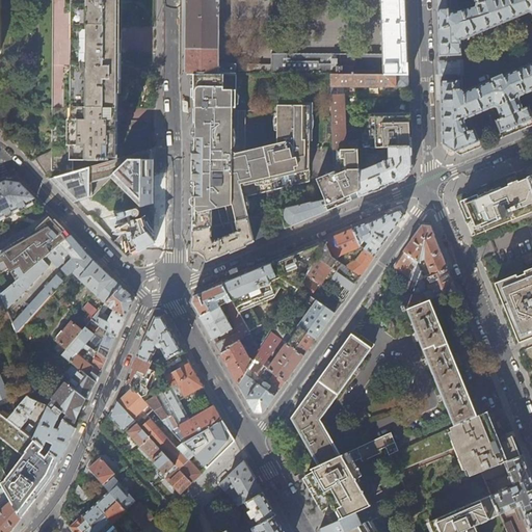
[(60,175),(116,159),(116,157),(103,158),(103,161),(72,160),(72,145),(69,145),(69,122),(72,122),(73,0),(53,0),(52,148),(51,170),(59,169),(60,175)]
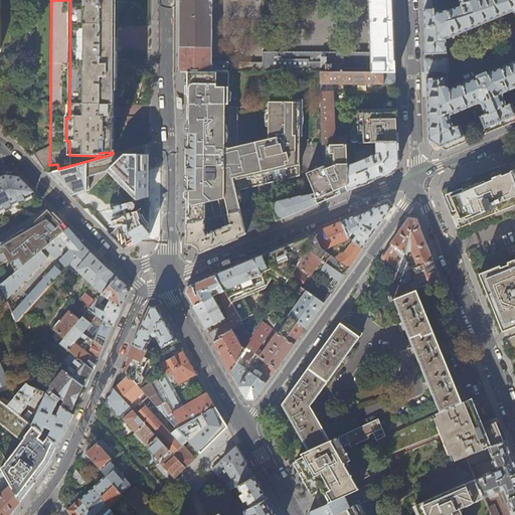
[(117,27),(117,0),(70,0),(69,118),(66,118),(66,141),(69,141),(69,155),(100,156),(100,153),(113,152),(114,117),(114,111),(114,105),(116,105),(117,51),(117,40),(117,27)]
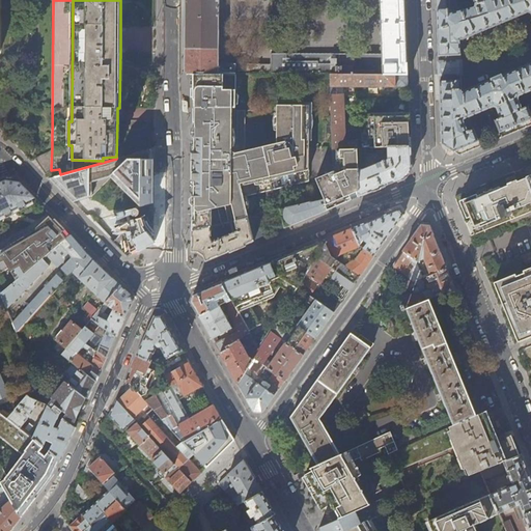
[(217,74),(217,0),(187,0),(187,43),(187,74),(193,74),(217,74)]
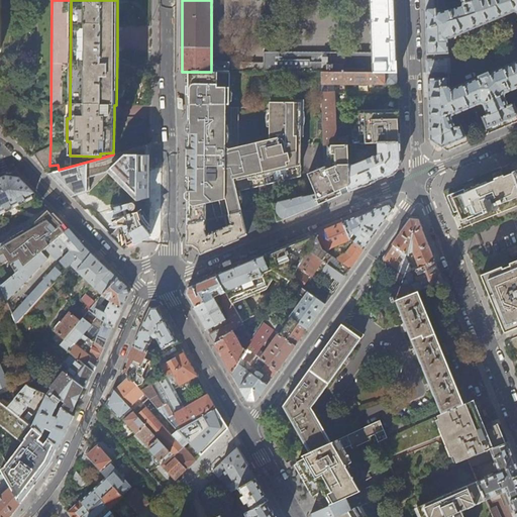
[(370,0),(373,54),(271,54),(270,27),(265,27),(265,64),(244,64),(245,66),(219,66),(219,72),(231,72),(264,73),(322,74),(322,72),(398,73),(396,42),(394,0),(370,0)]
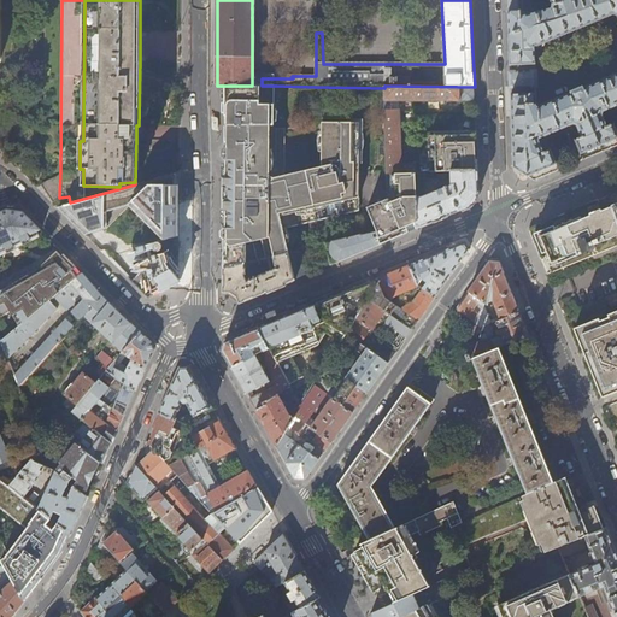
[(616,0),(506,0),(507,15),(510,72),(535,72),(535,64),(536,64),(535,47),(613,15),(616,15),(616,74),(540,107),(538,105),(536,86),(511,87),(513,158),(513,164),(513,168),(523,174),(534,181),(559,170),(545,136),(574,124),(577,125),(582,137),(575,140),(583,159),(587,158),(616,145),(616,131),(613,124),(606,128),(600,116),(601,112),(616,105),(616,0)]
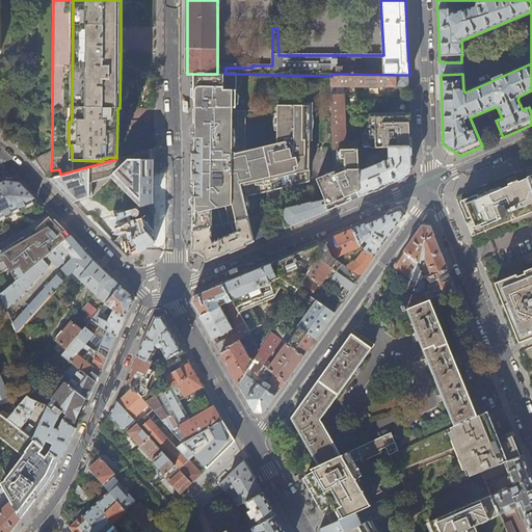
[(193,99),(192,130),(192,147),(192,169),(192,192),(192,206),(192,214),(192,225),(192,232),(212,227),(231,222),(247,219),(247,180),(309,178),(310,102),(277,102),(277,109),(275,109),(274,111),(273,114),(273,117),(273,121),(275,126),(277,126),(277,140),(245,139),(245,98),(238,98),(238,74),(225,74),(217,74),(193,74),(193,99)]
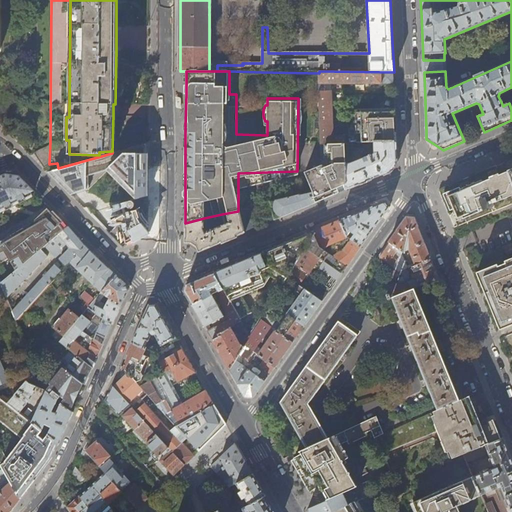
[(319,71),(319,73),(319,84),(394,84),(394,72),(319,71)]
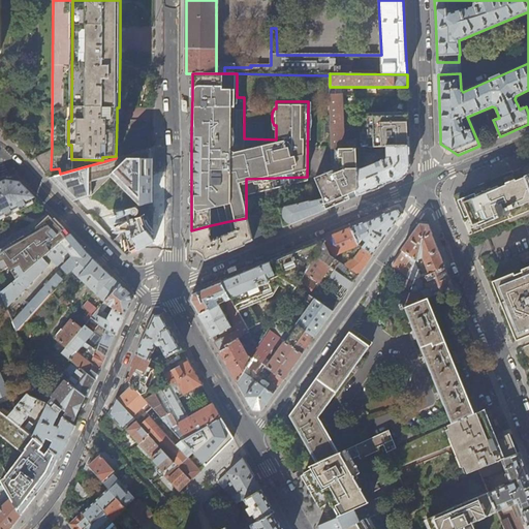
[(331,95),(332,150),(345,150),(343,95),(331,95)]
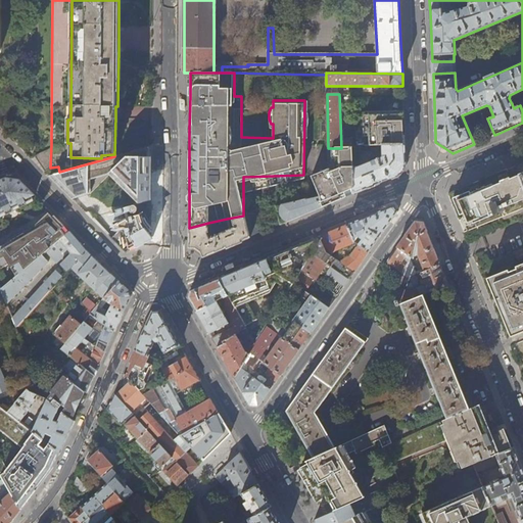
[(405,128),(403,111),(361,112),(361,129),(364,129),(365,147),(405,145),(405,128)]
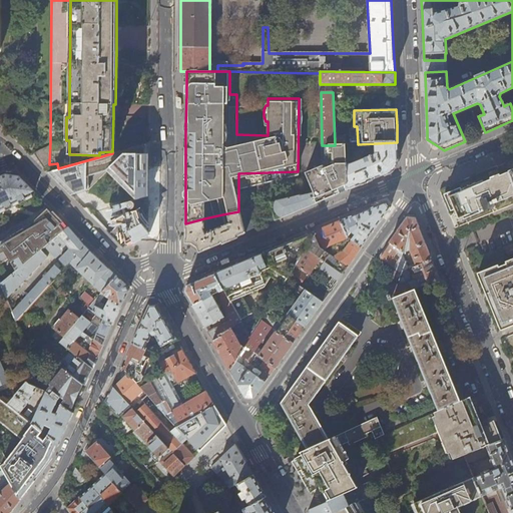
[(47,165),(49,164),(50,142),(46,147),(40,149),(33,154),(39,161),(44,168),(45,166),(47,165)]
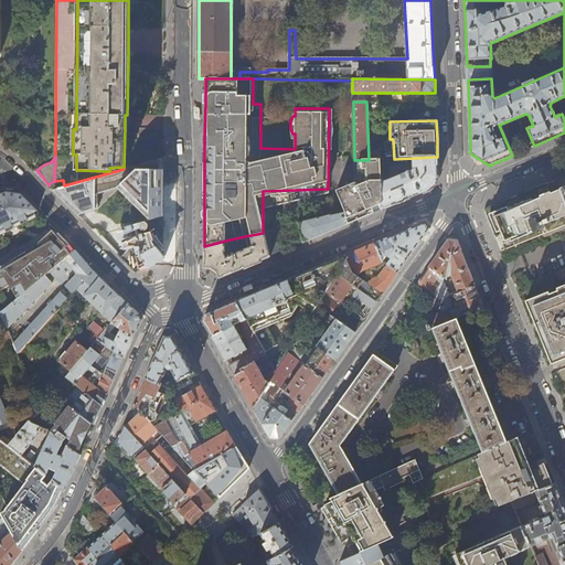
[(124,169),(64,185),(53,189),(66,202),(78,214),(95,209),(91,194),(94,193),(119,188),(124,187),(155,219),(163,216),(163,200),(163,182),(163,157),(124,169)]
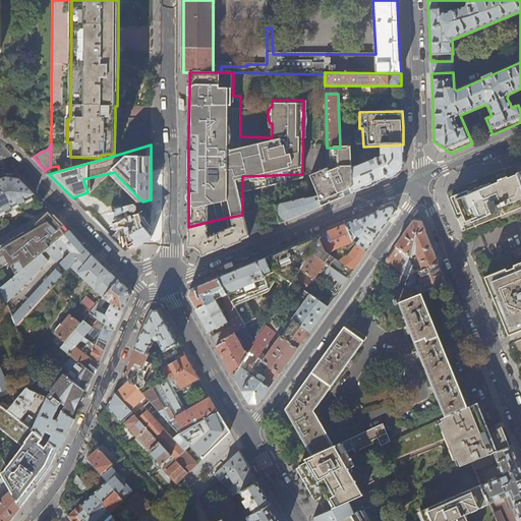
[(404,164),(404,157),(403,145),(363,147),(350,147),(353,193),(388,179),(397,175),(400,170),(404,164)]
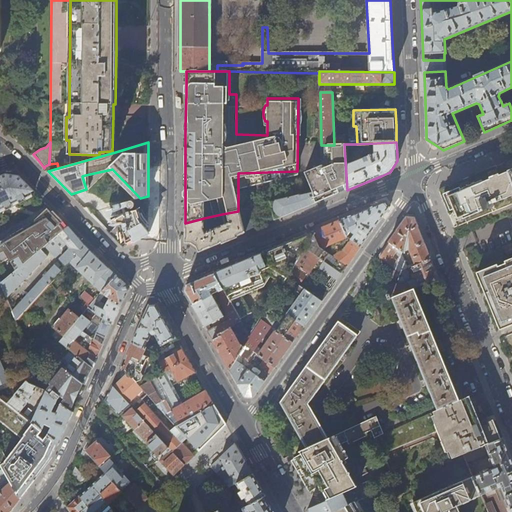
[(344,144),(334,145),(321,145),(322,166),(305,171),(312,193),(315,203),(319,202),(347,190),(344,144)]
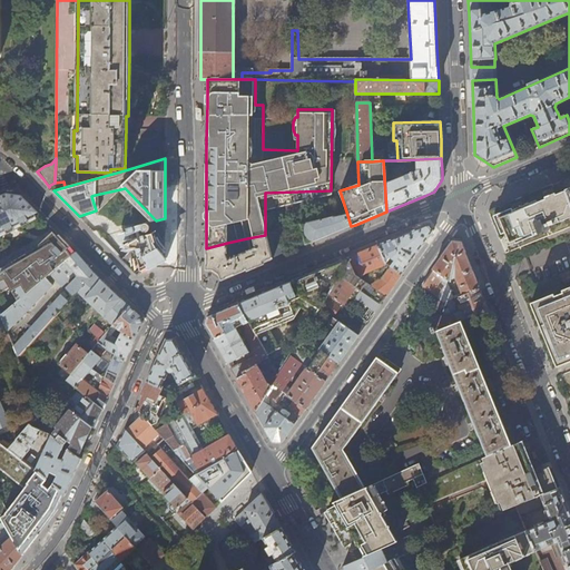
[(537,192),(561,182),(557,170),(490,198),(484,212),(502,255),(505,254),(498,234),(489,212),(502,206),(537,192)]
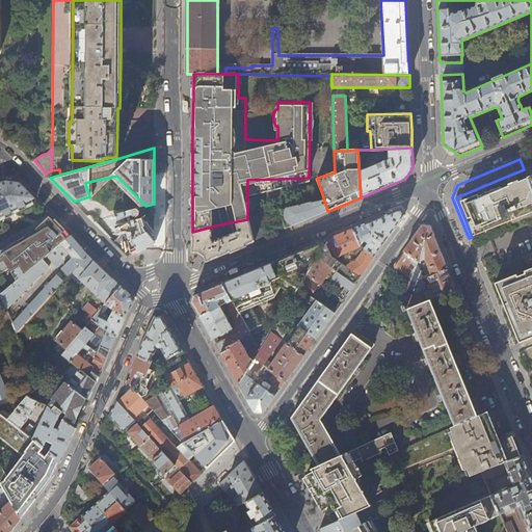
[(112,177),(141,207),(145,206),(116,176),(112,177)]
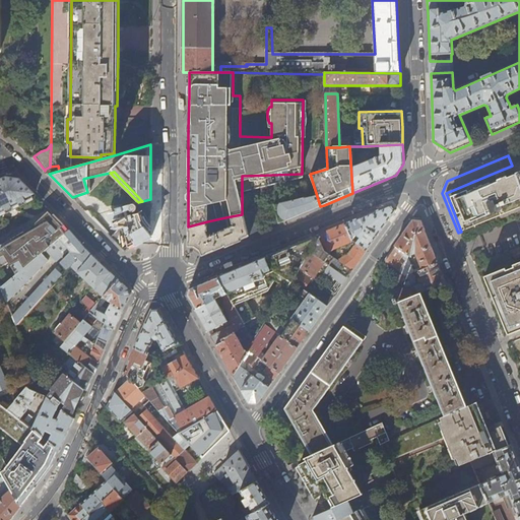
[(35,194),(19,179),(6,177),(3,178),(0,178),(0,210),(31,195),(35,194)]
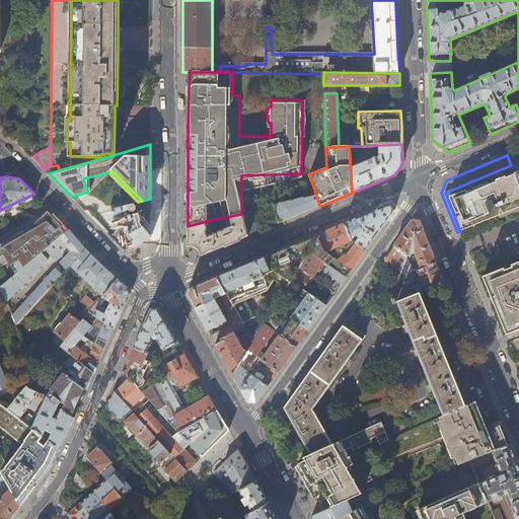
[(0,212),(32,197),(31,195),(0,210),(0,212)]
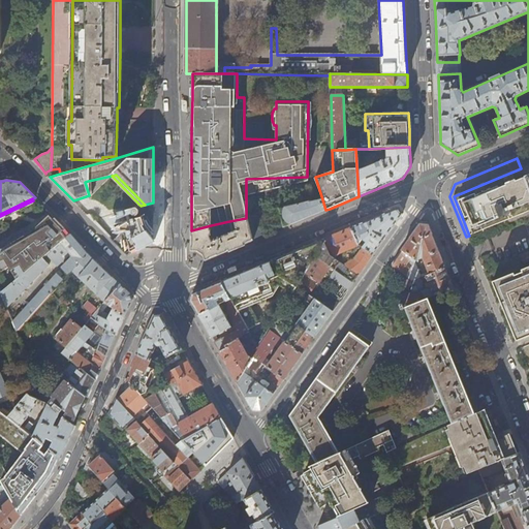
[(279,210),(247,217),(249,228),(262,225),(266,237),(281,230),(284,229),(284,227),(321,212),(325,210),(322,199),(309,203),(309,201),(278,209),(279,210)]
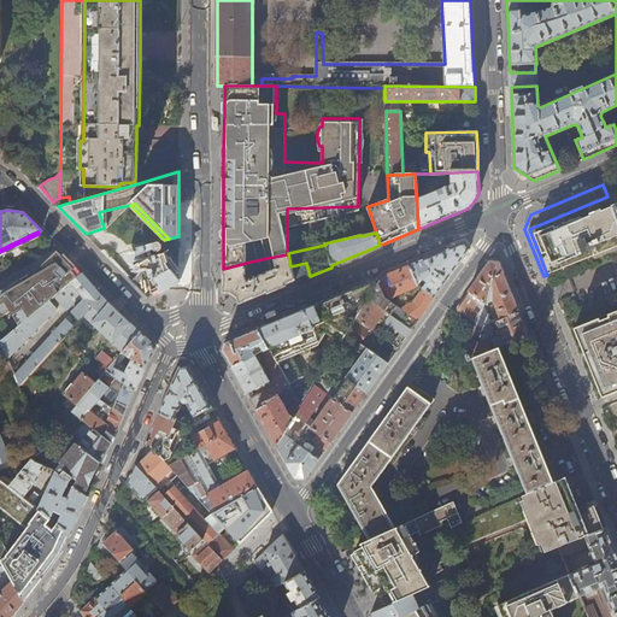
[(176,280),(171,272),(177,270),(172,263),(165,251),(162,253),(160,253),(159,251),(162,250),(163,247),(163,245),(162,244),(159,242),(146,246),(145,245),(136,247),(137,248),(139,248),(140,250),(136,251),(136,252),(131,253),(135,260),(141,259),(134,264),(136,274),(137,274),(139,274),(131,281),(147,297),(160,292),(159,288),(176,280)]
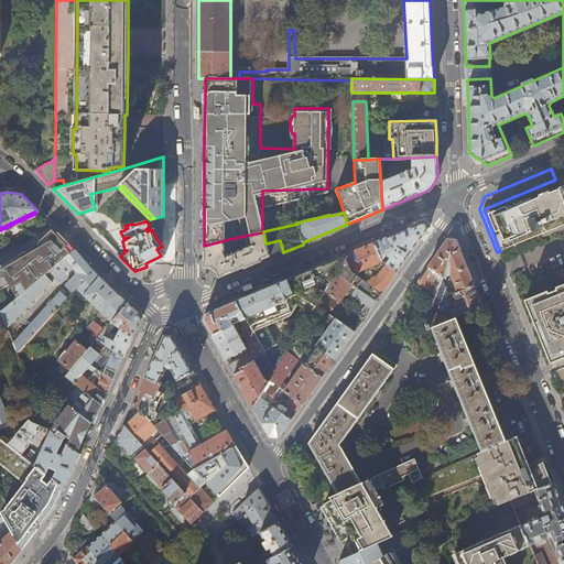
[(375,242),(382,259),(383,261),(398,271),(409,256),(429,228),(424,221),(390,236),(375,242)]
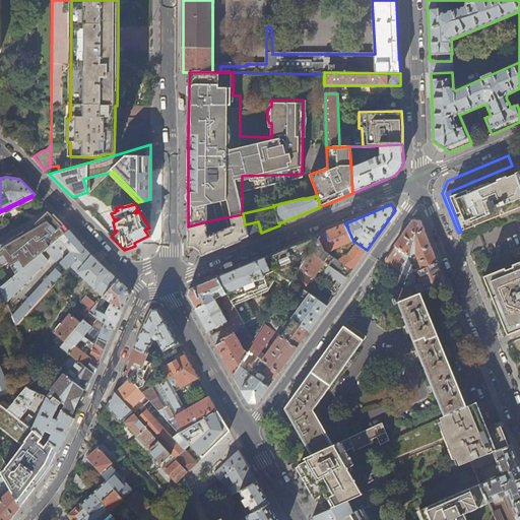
[(0,267),(8,263),(15,275),(23,268),(31,262),(42,254),(46,251),(70,231),(65,225),(59,217),(57,216),(55,213),(0,245),(0,267)]
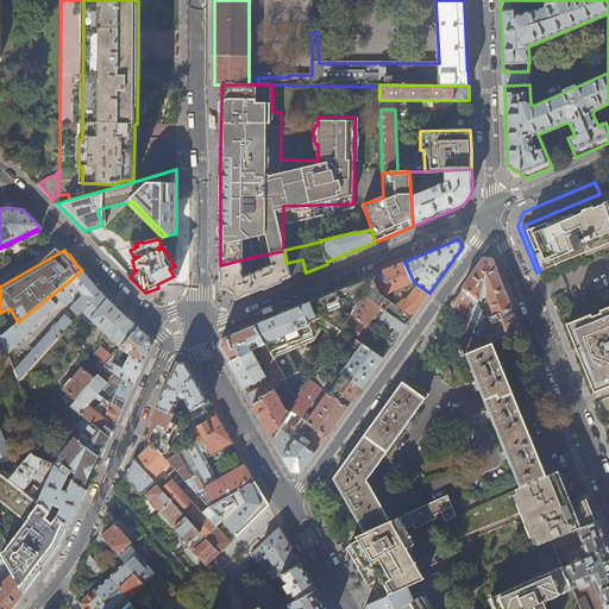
[(283,251),(264,255),(267,268),(261,270),(244,277),(243,275),(244,275),(243,259),(220,265),(220,284),(240,299),(278,282),(290,277),(287,263),(284,250),(283,251)]
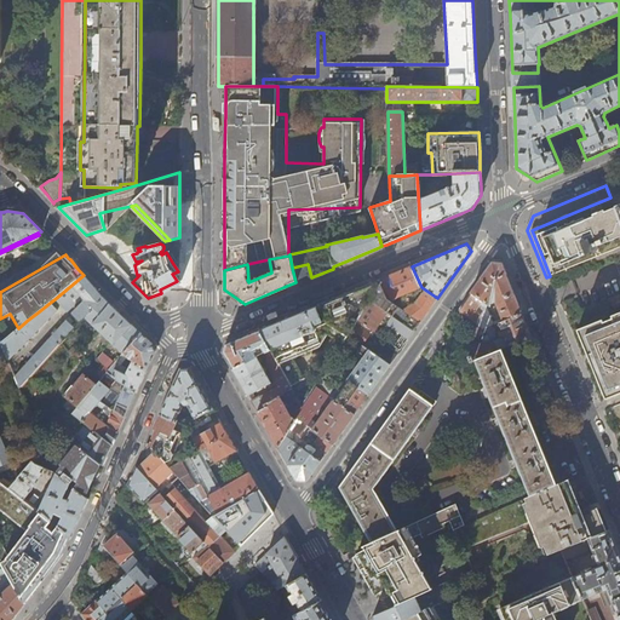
[(494,303),(503,322),(521,314),(517,305),(509,285),(501,264),(492,263),(481,279),(466,299),(458,310),(476,322),(487,306),(494,303)]
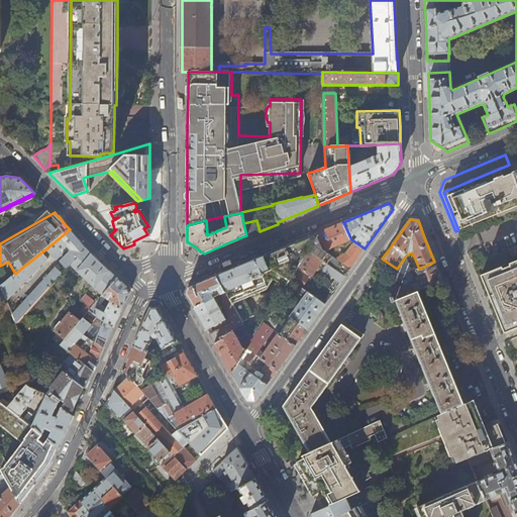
[(333,226),(318,232),(317,235),(323,249),(350,237),(343,222),(333,226)]
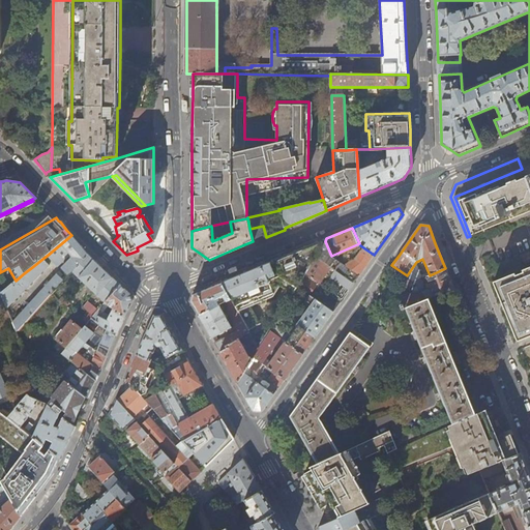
[(81,245),(71,235),(47,256),(57,266),(69,254),(72,257),(62,267),(62,268),(57,274),(57,273),(12,320),(17,331),(71,270),(87,254),(81,245)]
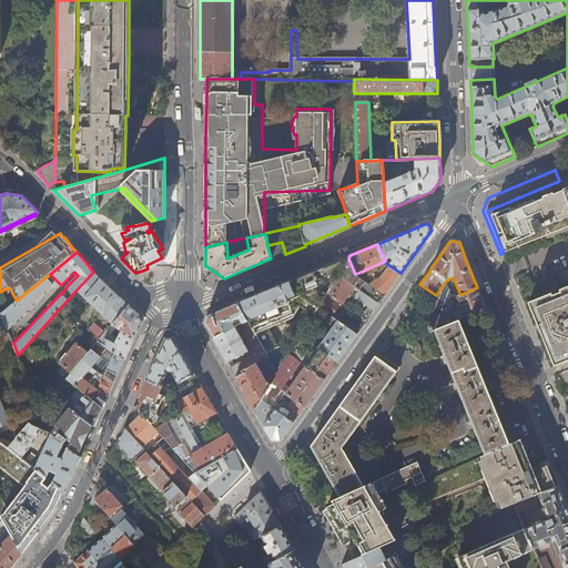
[(295,315),(304,303),(317,311),(318,308),(327,294),(340,275),(345,265),(348,259),(350,255),(317,269),(294,279),(274,287),(253,296),(237,303),(246,320),(267,356),(281,348),(270,326),(295,315)]
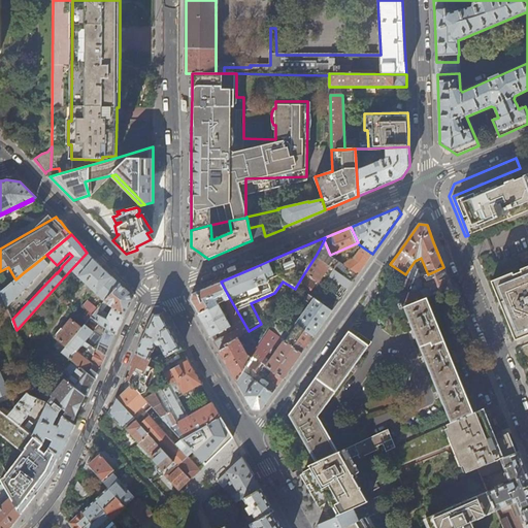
[(331,255),(330,255),(324,240),(321,246),(316,256),(325,263),(331,255)]
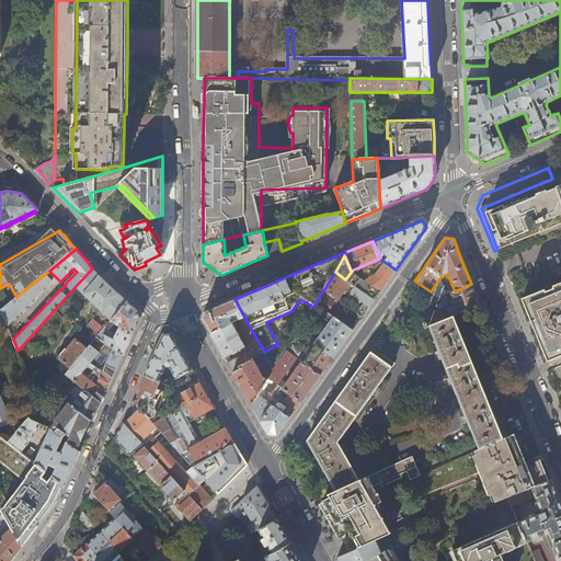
[(387,282),(396,270),(381,260),(359,270),(356,274),(380,292),(387,282)]
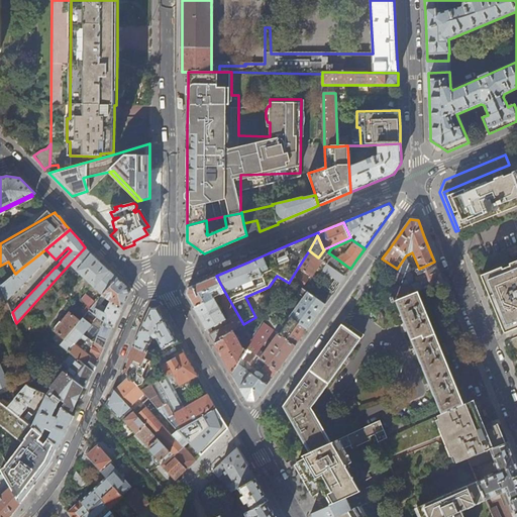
[(101,263),(85,247),(70,264),(102,295),(116,278),(101,263)]
